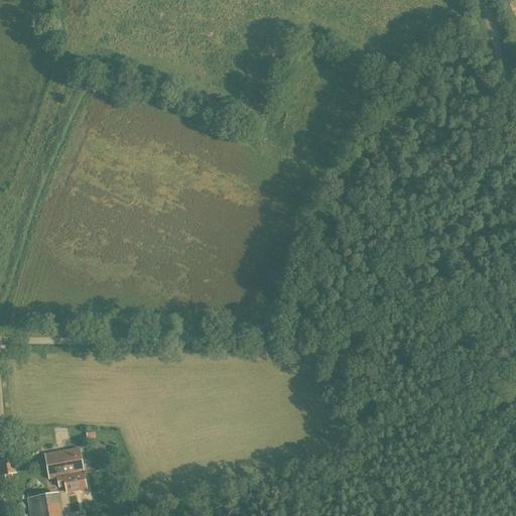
[(59,452),(44,455),(48,480),(56,478),(58,489),(65,487),(66,487),(67,492),(87,489),(84,473),(79,448),(59,452)]
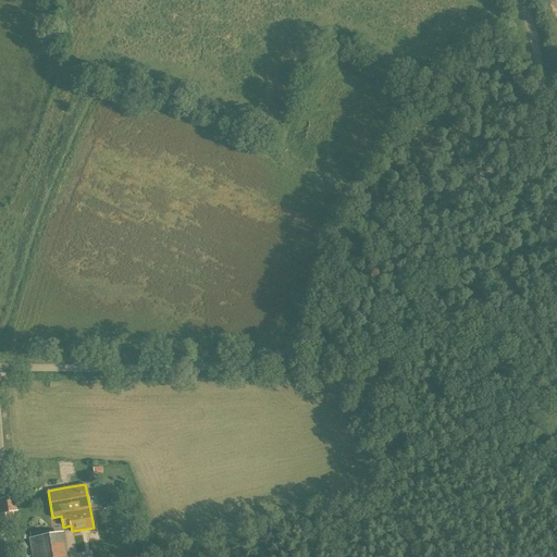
[(0,498),(0,510),(1,515),(17,511),(14,496),(0,498)]
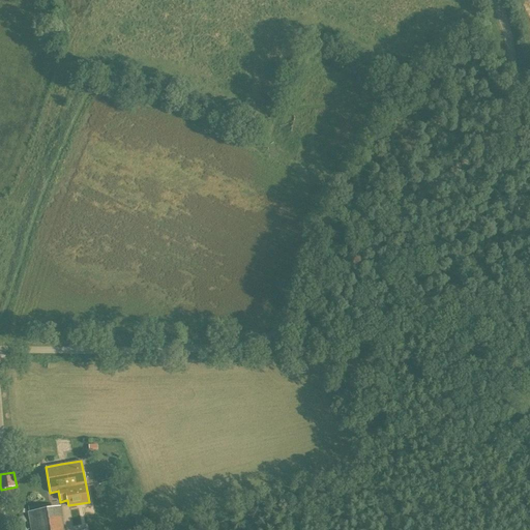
[(64,529),(60,507),(28,512),(29,523),(30,529),(64,529)]
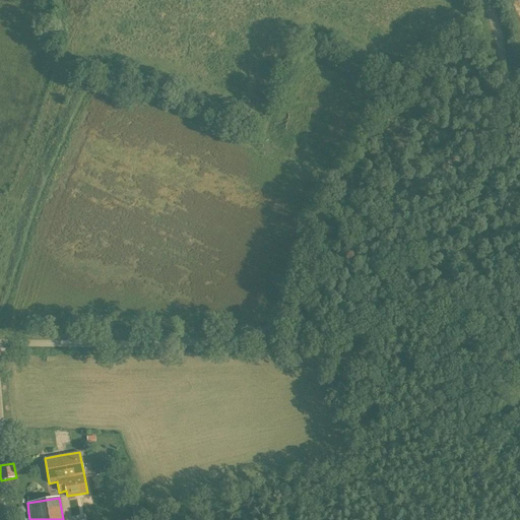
[(132,506),(132,519),(133,519),(142,519),(141,506),(132,506)]
